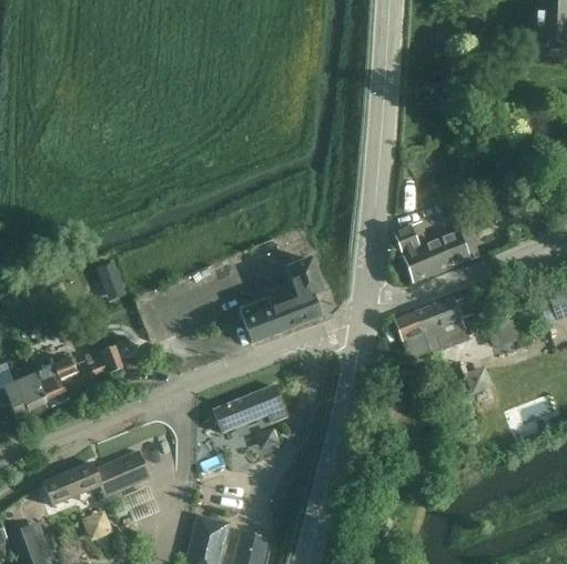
[(536,0),(535,39),(566,40),(566,0),(536,0)]
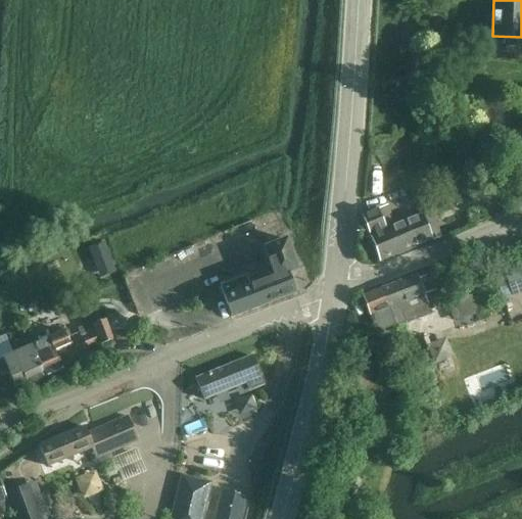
[(243,191),(225,198),(228,205),(246,198),(243,191)]
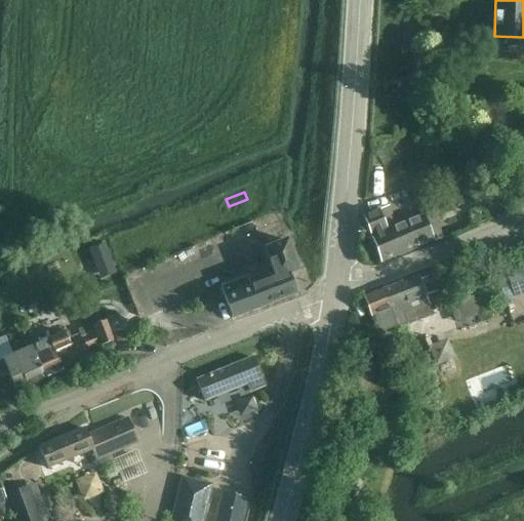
[(434,239),(433,236),(424,212),(387,228),(379,207),(364,213),(371,232),(381,259),(434,239)]
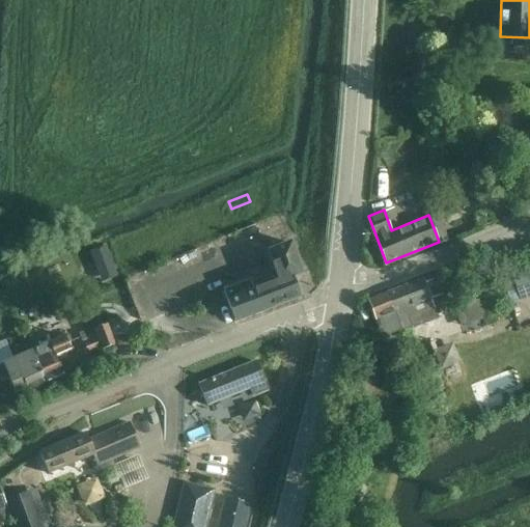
[(283,220),(282,218),(280,213),(222,239),(224,246),(283,220)]
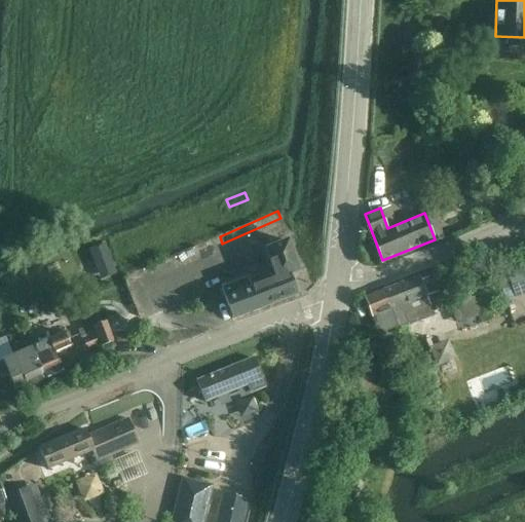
[(225,296),(233,315),(260,305),(297,291),(289,272),(300,268),(289,238),(267,247),(278,275),(253,286),(249,273),(221,285),(225,296)]
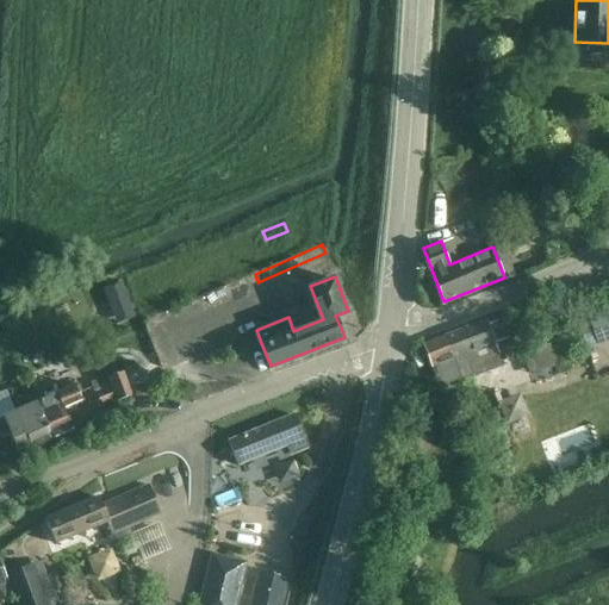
[(608,304),(590,311),(597,336),(608,331),(608,304)]
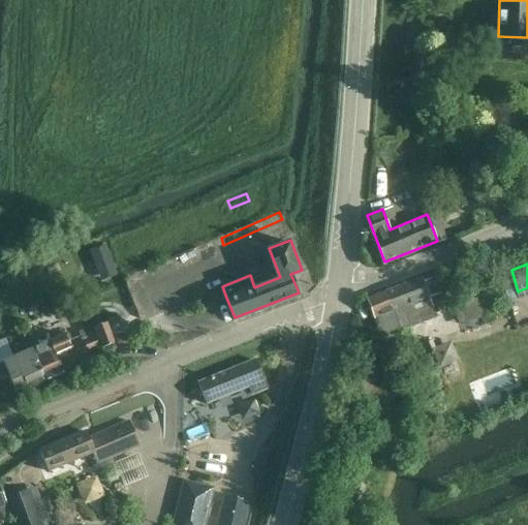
[(421,275),(387,288),(394,308),(395,307),(401,327),(410,323),(411,325),(437,315),(436,311),(446,307),(440,289),(435,275),(423,279),(421,275)]
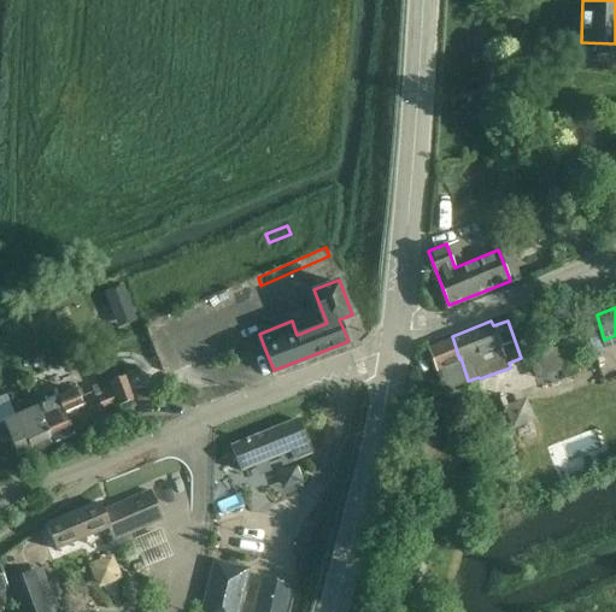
[(428,345),(436,368),(444,387),(456,384),(468,381),(461,358),(459,359),(452,336),(428,345)]
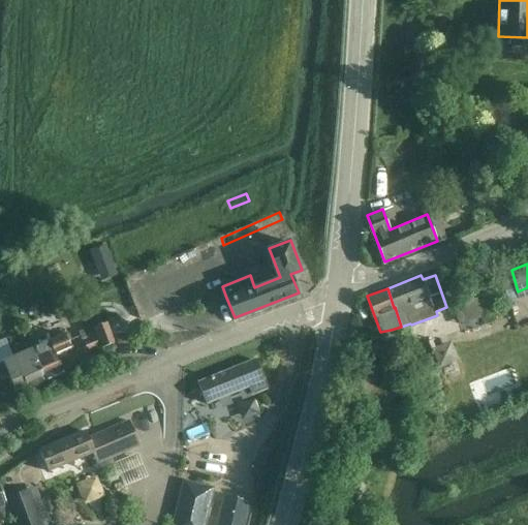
[(477,296),(453,304),(459,322),(485,314),(477,296)]
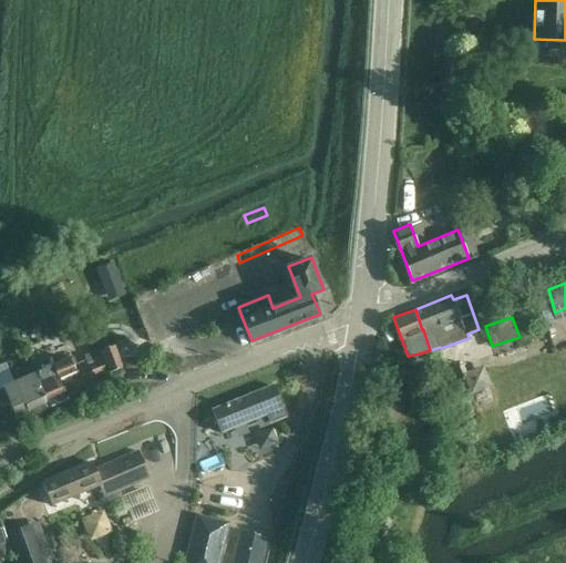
[(123,368),(116,352),(114,346),(85,357),(93,378),(112,370),(113,372),(123,368)]
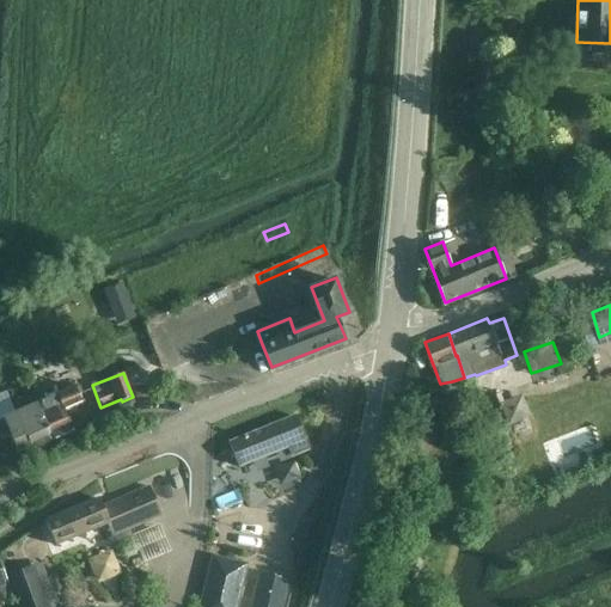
[(74,386),(36,403),(54,439),(75,430),(65,406),(80,400),(74,386)]
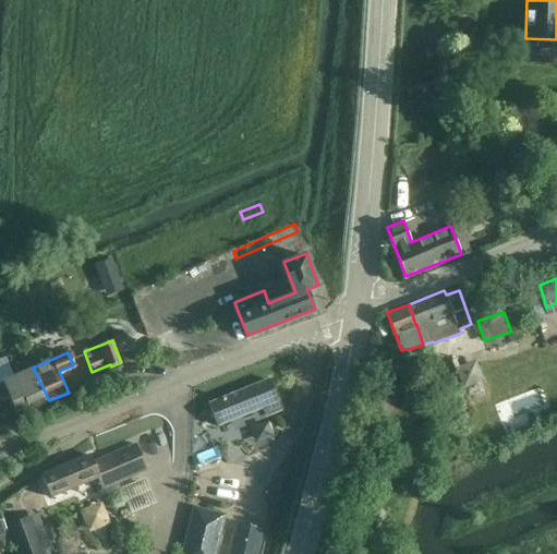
[(32,409),(49,400),(33,368),(4,380),(10,390),(13,397),(24,393),(32,409)]
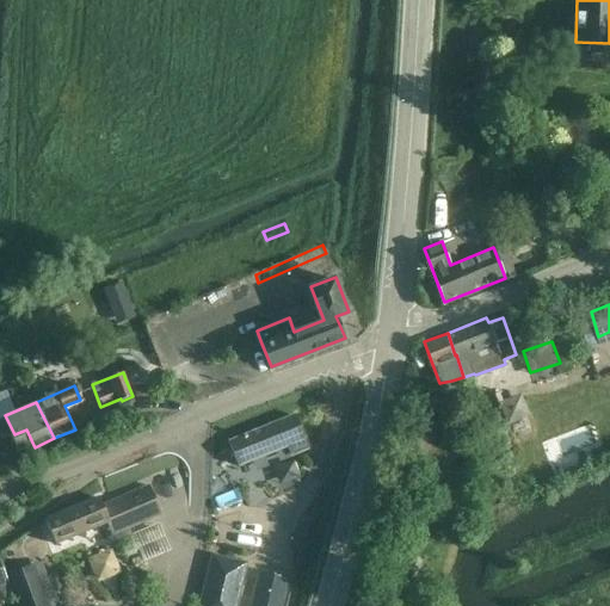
[(303,436),(294,412),(228,438),(238,462),(291,441),(295,451),(308,446),(303,436)]
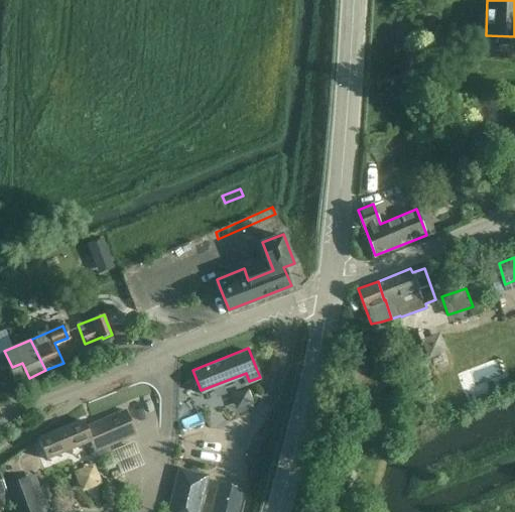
[(83,417),(37,435),(47,459),(91,440),(94,450),(136,432),(126,408),(86,424),(83,417)]
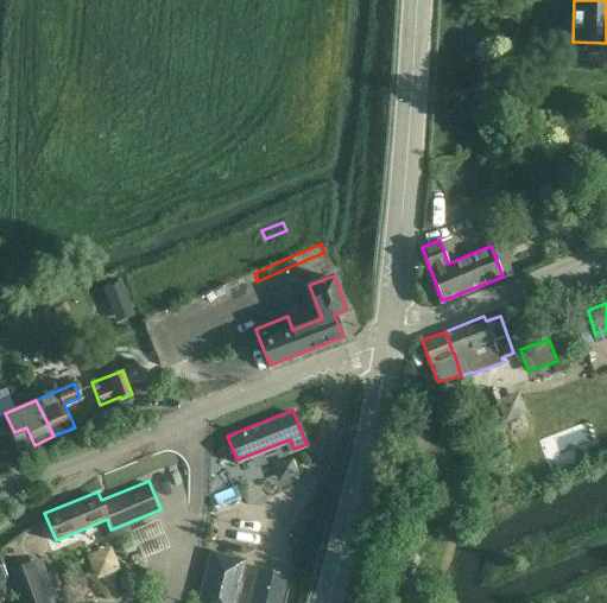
[(296,514),(292,528),(303,532),(307,516),(296,514)]
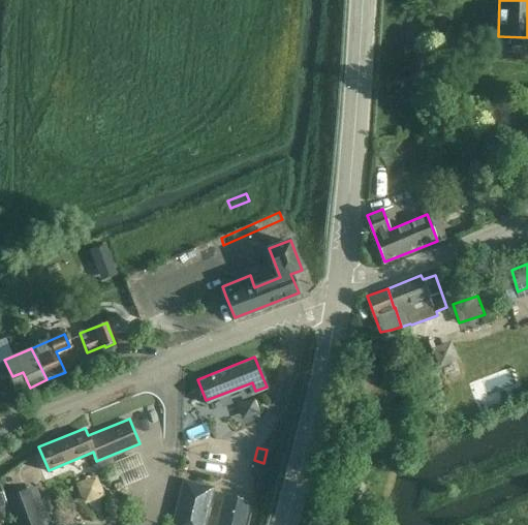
[(183,477),(171,524),(204,524),(214,485),(183,477)]
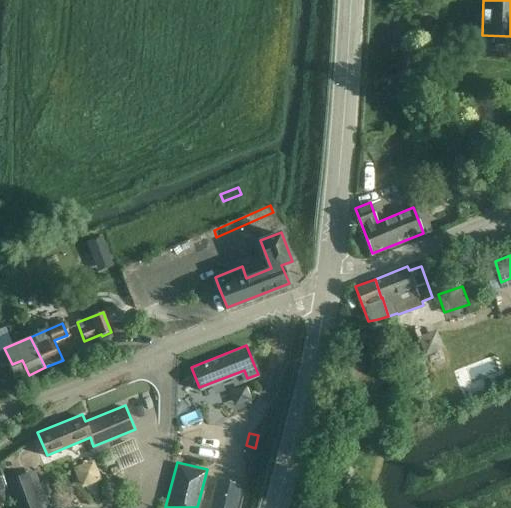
[(0,500),(11,496),(0,468),(0,500)]
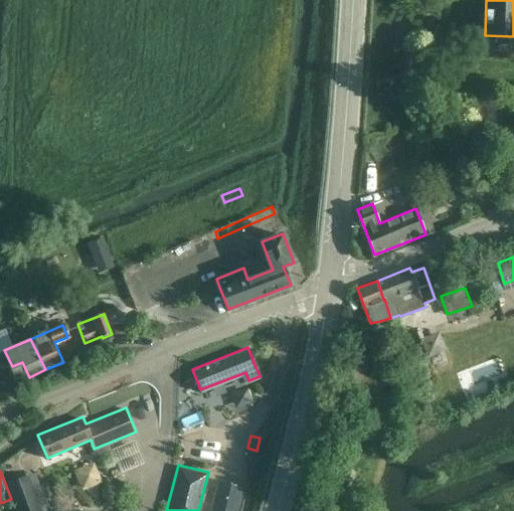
[(21,480),(7,486),(15,510),(43,510),(31,476),(21,480)]
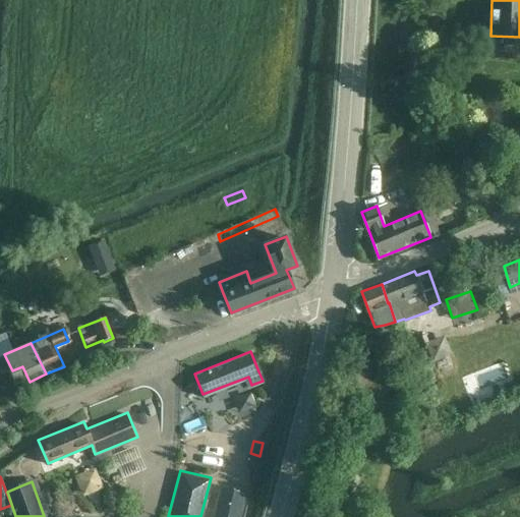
[(239,516),(246,491),(222,484),(213,516),(239,516)]
